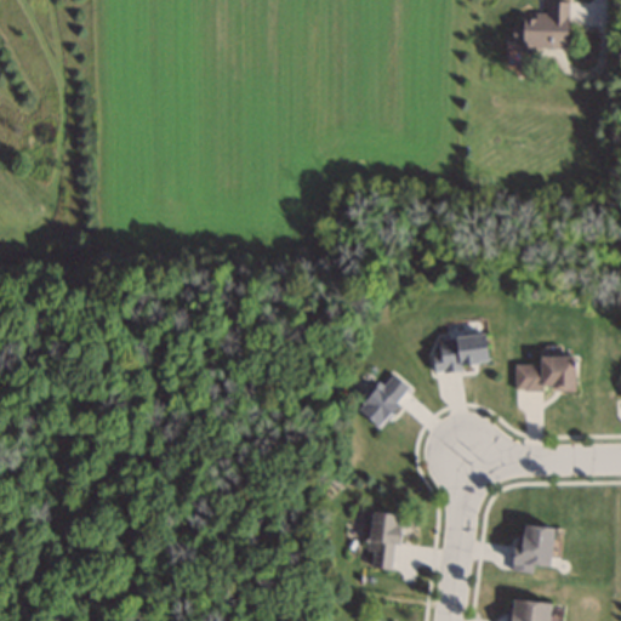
[(520,20),(520,51),(567,51),(568,5),(546,5),(546,20),(520,20)]
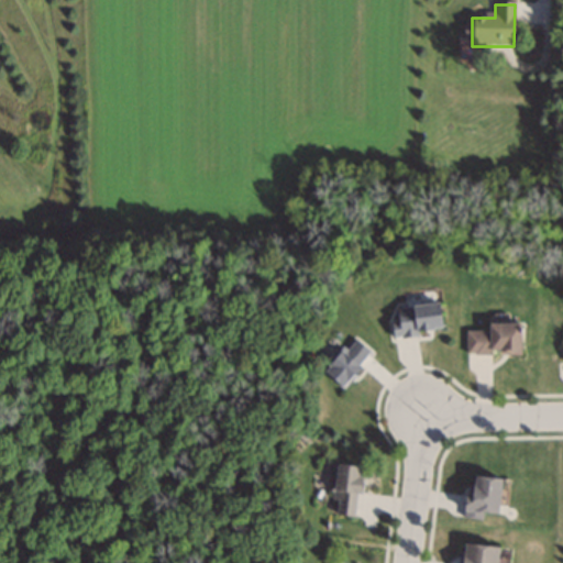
[(442,330),(438,301),(389,308),(394,337),(442,330)]
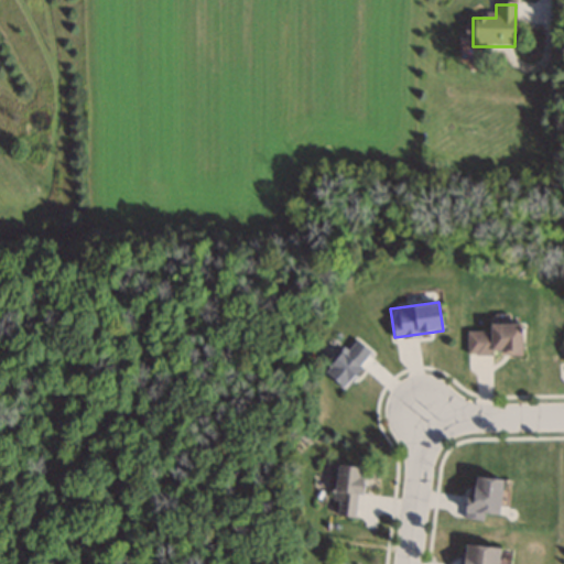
[(488,332),(466,332),(466,356),(520,356),(520,324),(488,324),(488,332)]
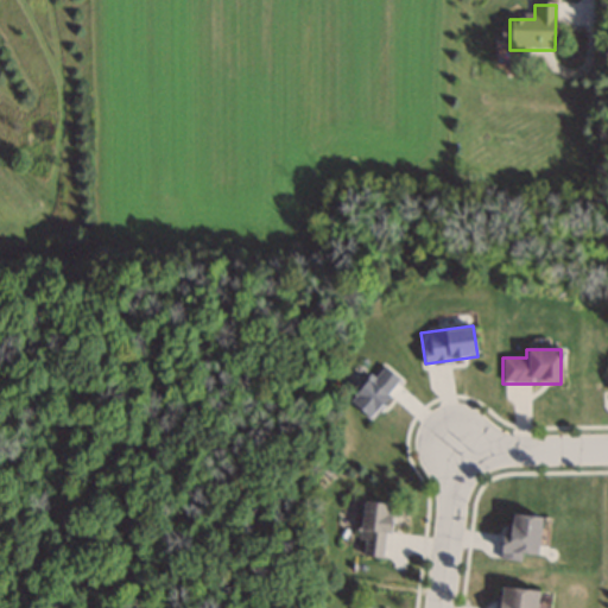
[(349,403),(371,419),(400,381),(379,365),(349,403)]
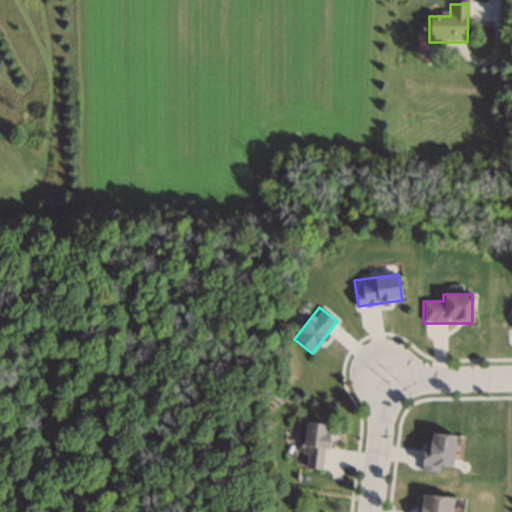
[(303,469),(325,470),(328,424),(305,423),(303,469)]
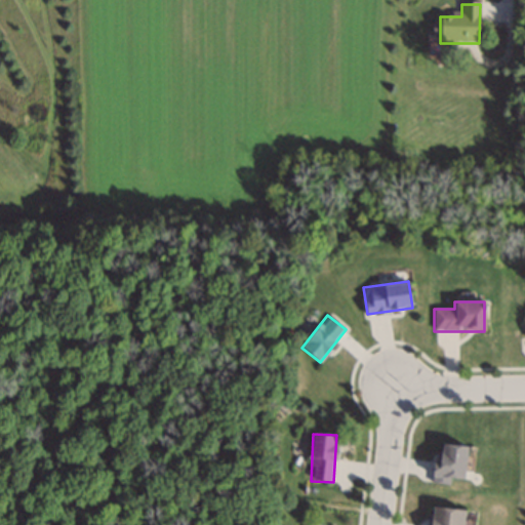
[(432,482),(449,485),(450,478),(461,480),(468,447),(439,442),(432,482)]
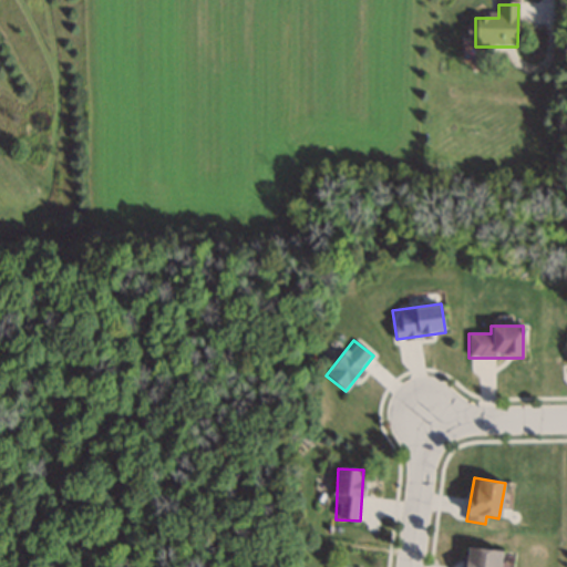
[(500,566),(501,549),(463,548),(462,566),(500,566)]
